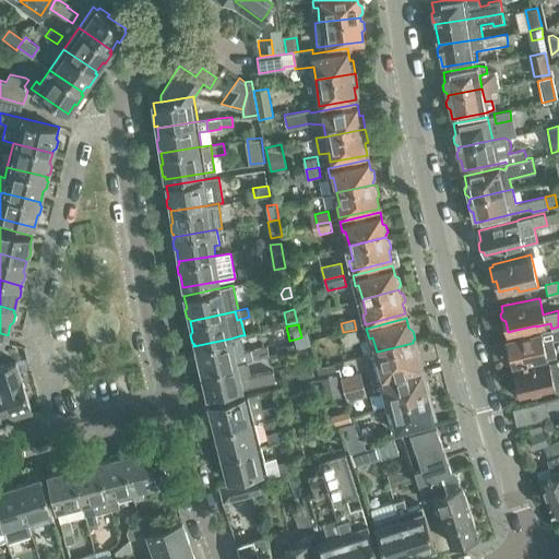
[(558,326),(551,329),(507,339),(509,349),(507,354),(508,358),(512,361),(512,364),(545,356),(545,358),(556,356),(551,340),(558,337),(558,326)]
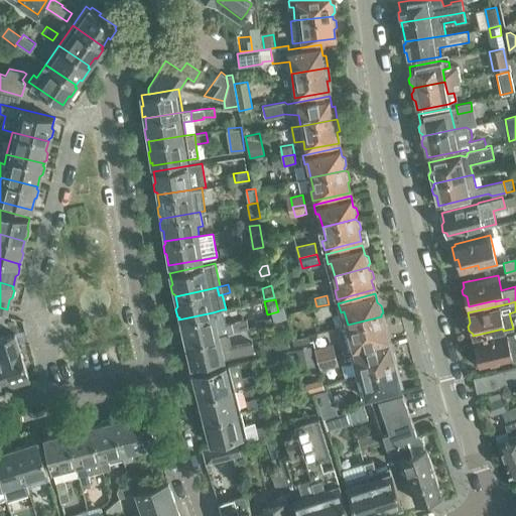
[(330,303),(329,304),(316,306),(313,307),(315,317),(332,313),(330,303)]
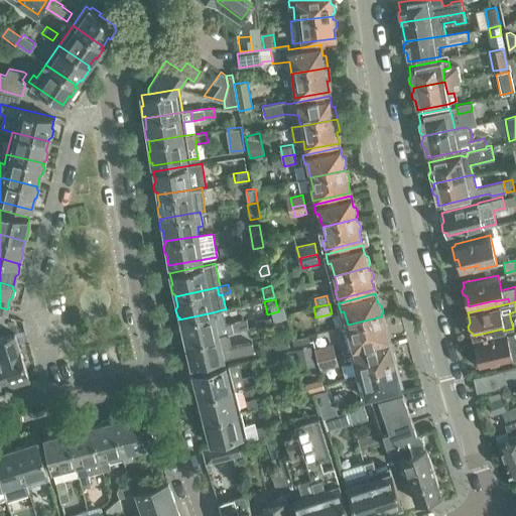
[(223,309),(213,312),(178,319),(180,321),(179,324),(180,331),(183,333),(185,343),(219,335),(227,333),(248,328),(246,318),(226,324),(223,309)]
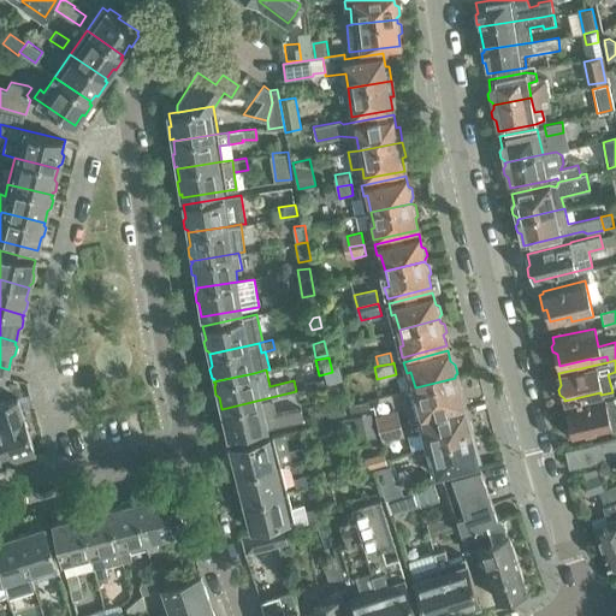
[(455,379),(455,378),(415,388),(419,404),(415,404),(418,416),(462,404),(458,394),(461,390),(460,381),(455,379)]
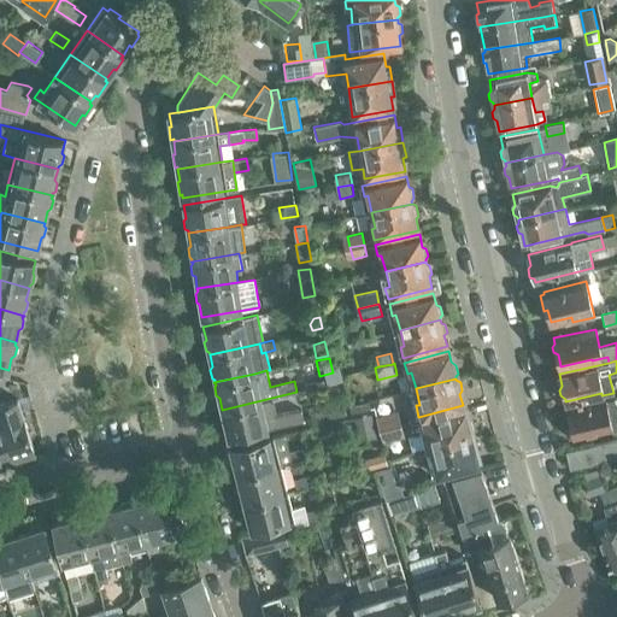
[(318,417),(342,412),(339,397),(315,401),(318,417)]
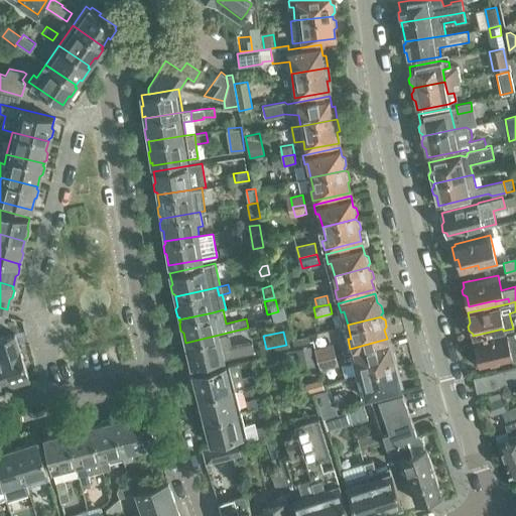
[(0,354),(9,383),(12,382),(13,384),(25,380),(24,378),(28,377),(14,333),(0,338),(0,354)]
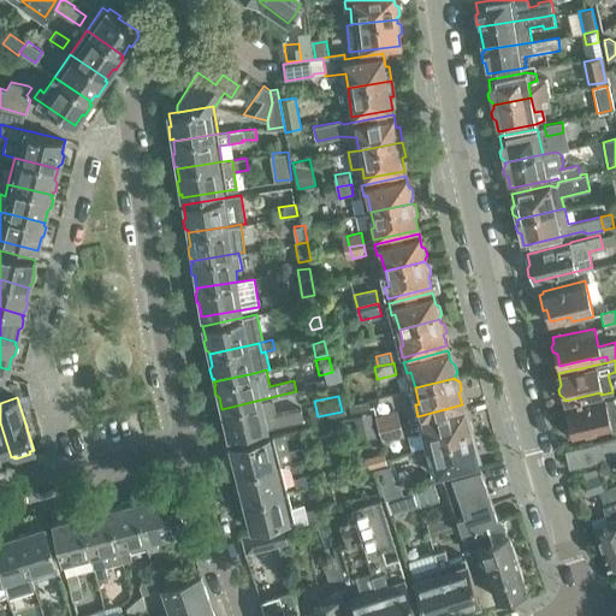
[(261,400),(221,409),(221,410),(220,414),(221,422),(225,424),(227,437),(303,420),(300,408),(274,414),(271,397),(261,400)]
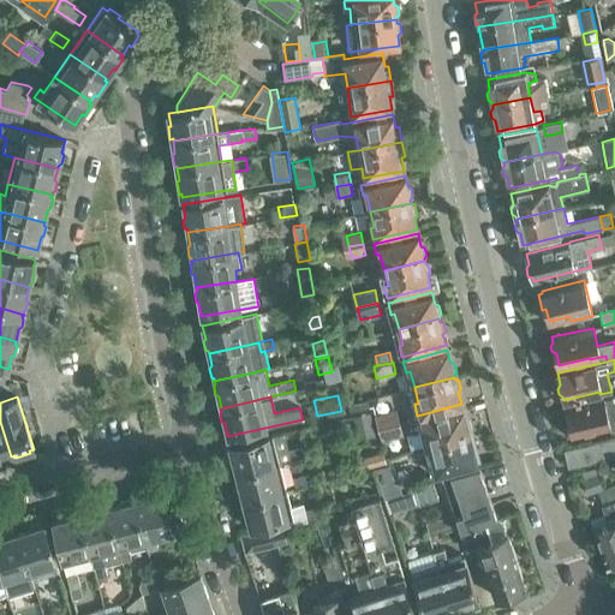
[(614,396),(566,408),(566,411),(563,415),(566,422),(569,424),(572,436),(614,427),(614,430),(614,396)]
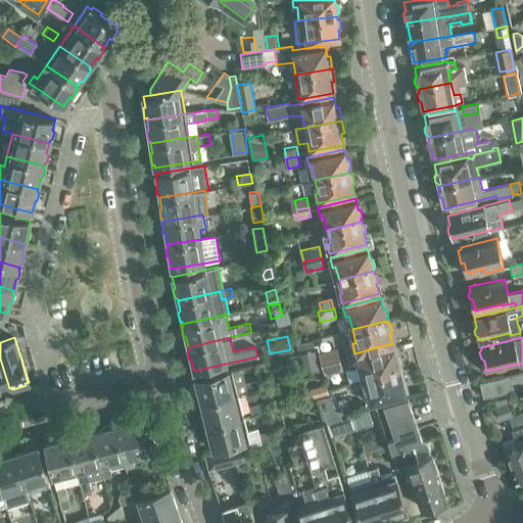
[(313,340),(295,343),(297,350),(314,346),(313,340)]
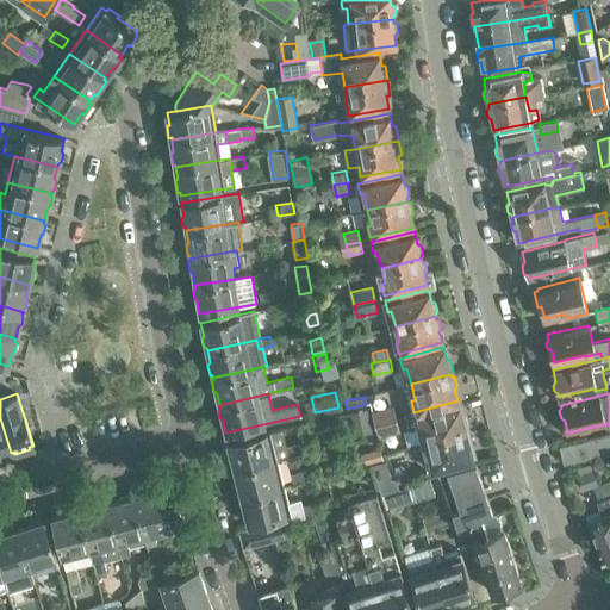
[(425,442),(466,431),(465,429),(467,427),(466,418),(461,417),(459,405),(406,418),(409,429),(422,425),(425,442)]
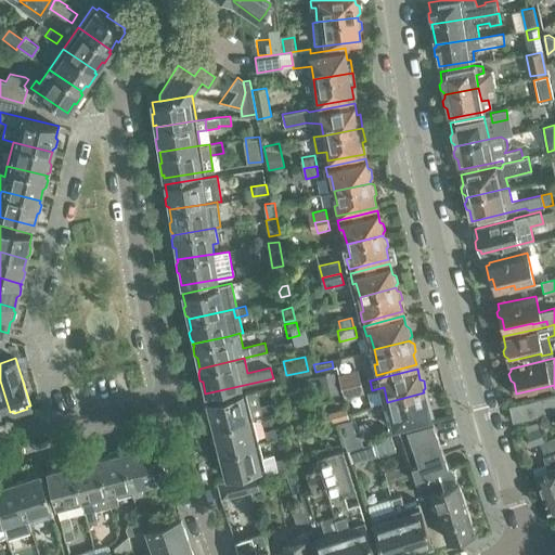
[(333,372),(320,375),(325,399),(338,396),(333,372)]
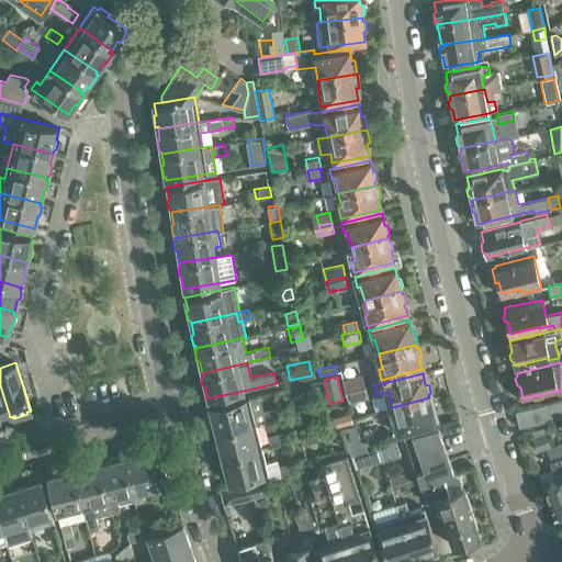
[(346,391),(360,386),(358,377),(343,380),(346,391)]
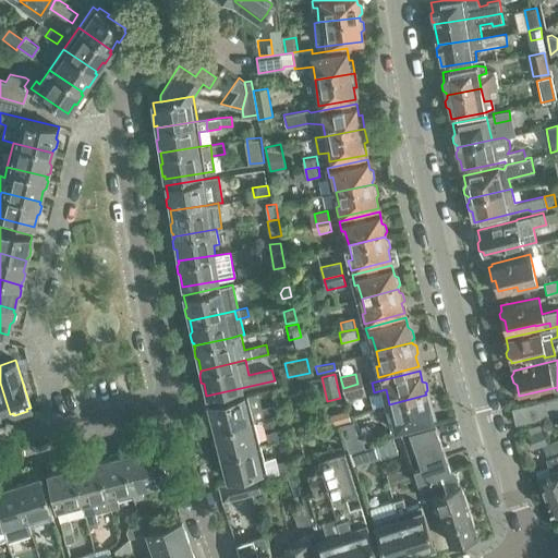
[(9,414),(10,414),(0,383),(0,420),(10,417),(9,414)]
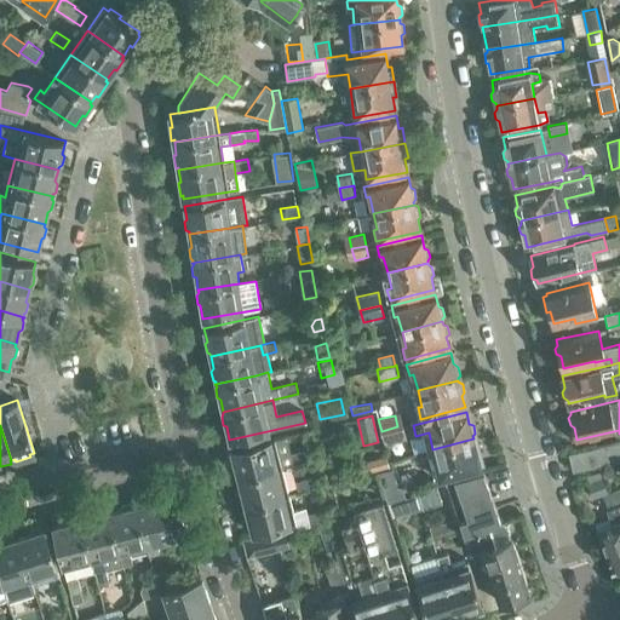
[(401,438),(397,426),(382,431),(384,443),(401,438)]
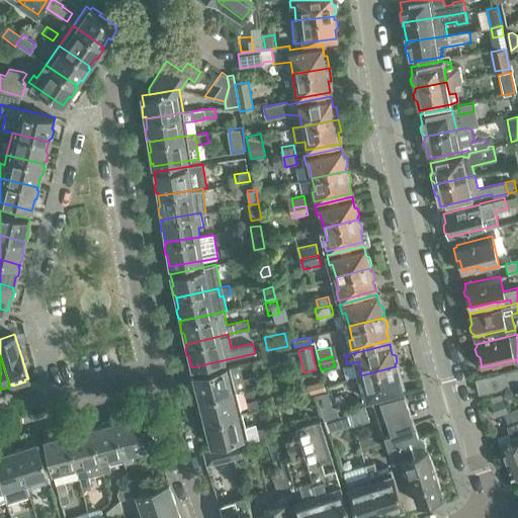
[(196,389),(199,399),(235,390),(244,387),(242,378),(243,378),(240,364),(230,367),(229,366),(193,375),(194,377),(192,380),(194,386),(196,389)]
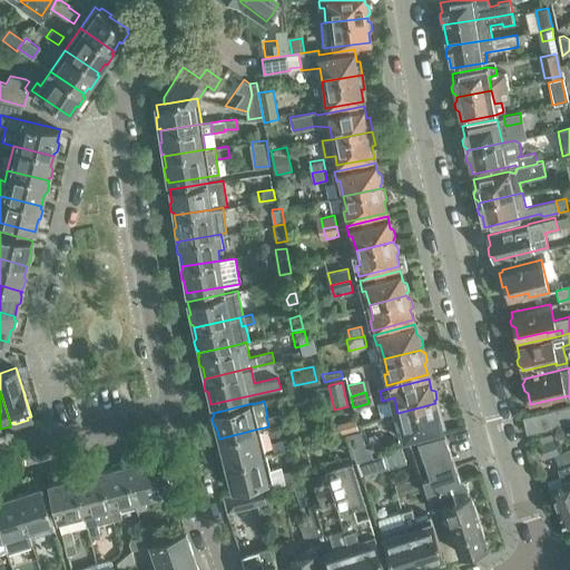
[(435,405),(435,403),(397,413),(402,428),(397,429),(401,439),(441,428),(439,416),(441,414),(439,406),(435,405)]
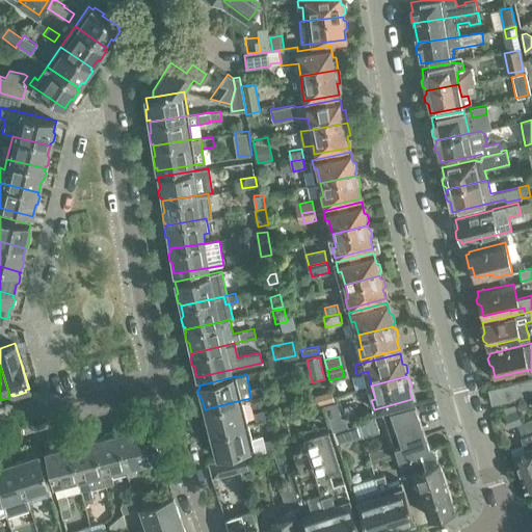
[(531,378),(488,389),(491,403),(531,394),(531,378)]
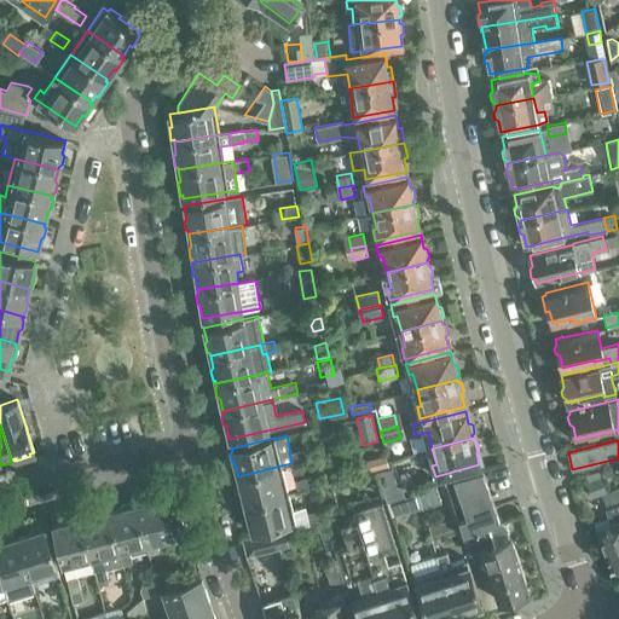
[(306,460),(304,449),(290,452),(289,452),(291,463),(306,460)]
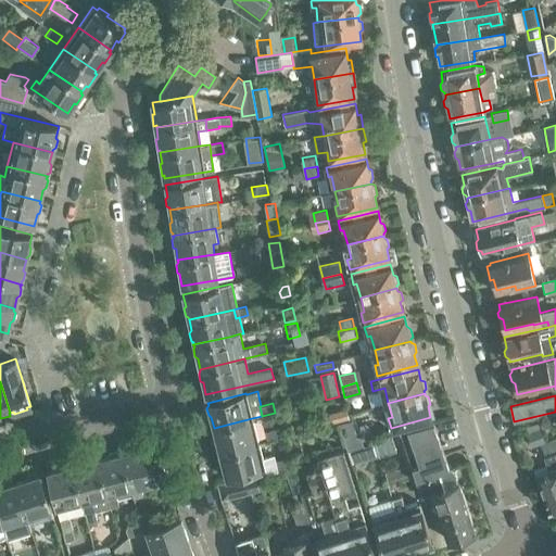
[(331,425),(349,420),(346,409),(329,414),(331,425)]
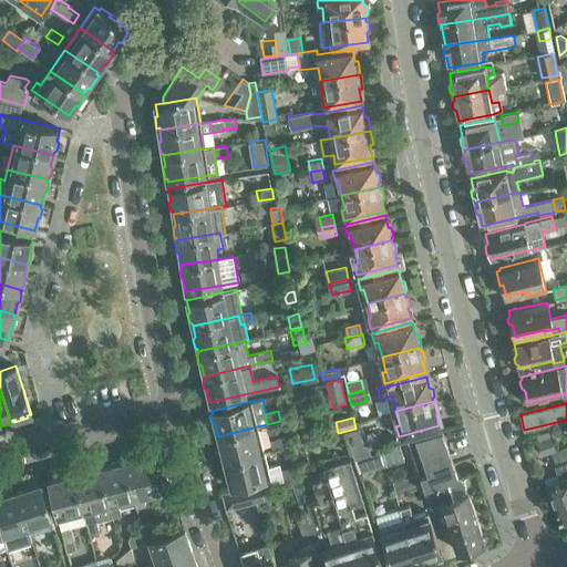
[(222,451),(225,461),(264,451),(257,426),(218,436),(218,439),(217,441),(218,449),(222,451)]
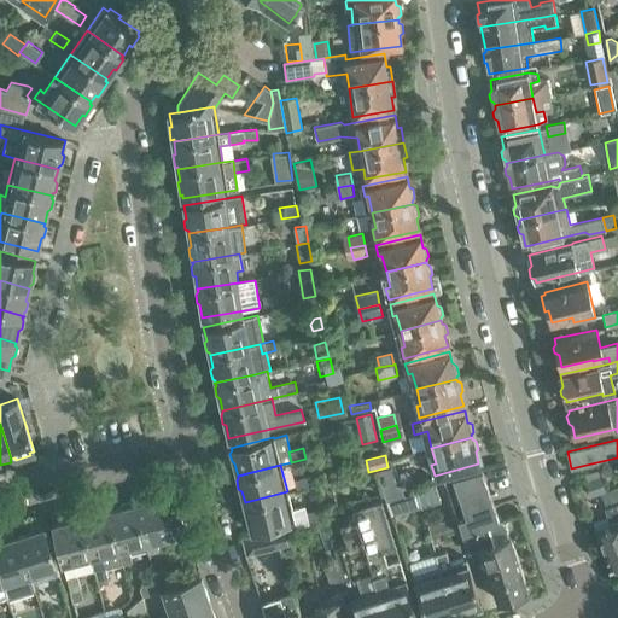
[(482,467),(452,476),(458,491),(487,482),(482,467)]
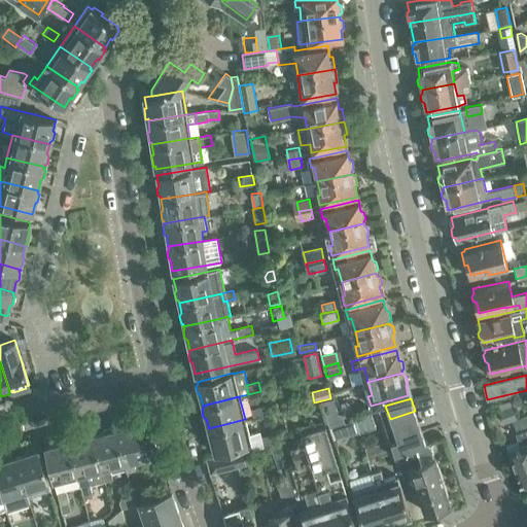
[(270,413),(268,403),(251,408),(253,417),(270,413)]
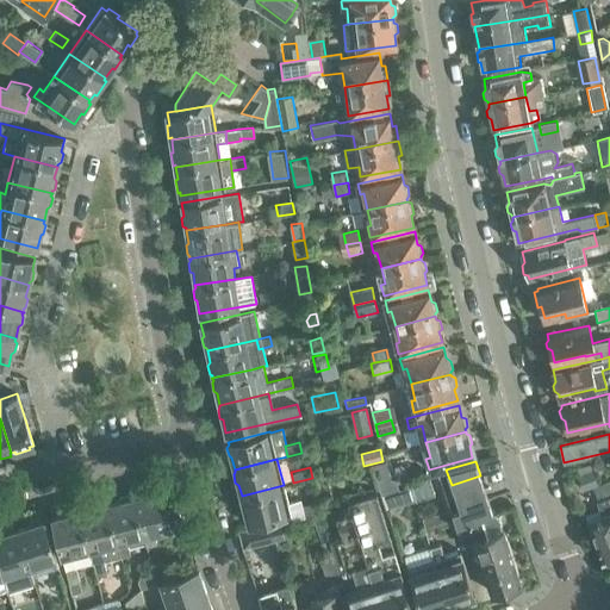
[(584,490),(598,485),(592,470),(578,474),(584,490)]
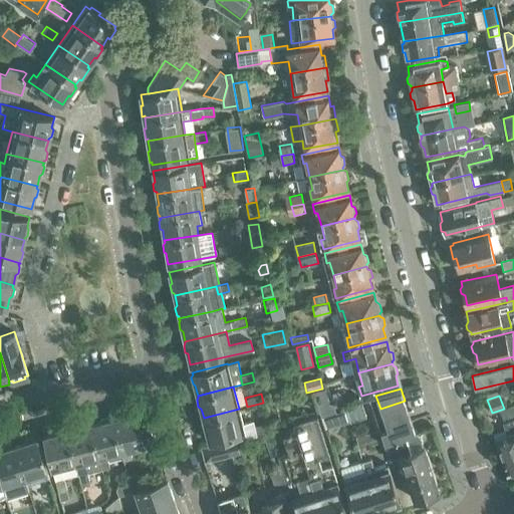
[(360,400),(344,404),(350,422),(366,417),(360,400)]
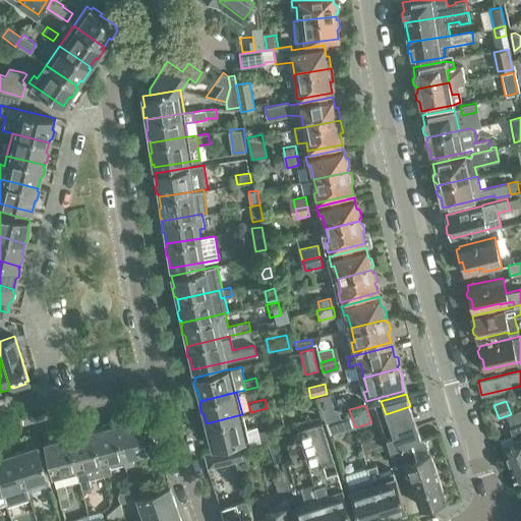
[(410,406),(386,414),(389,424),(414,416),(410,406)]
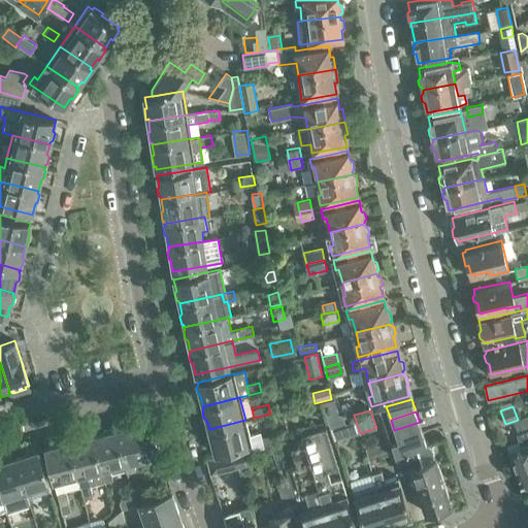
[(325,415),(330,429),(343,424),(340,417),(333,413),(325,415)]
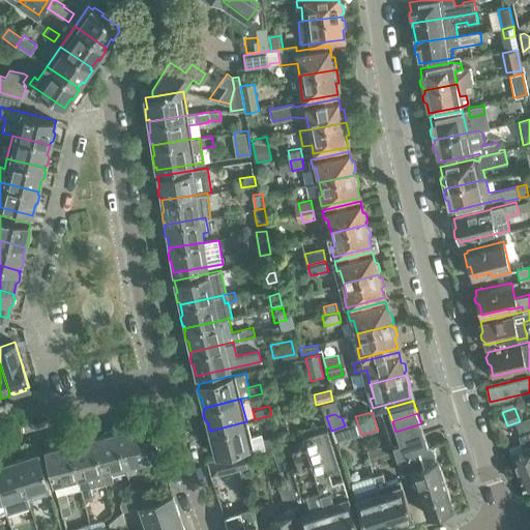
[(508,445),(523,487),(529,483),(529,436),(524,419),(514,423),(520,441),(508,445)]
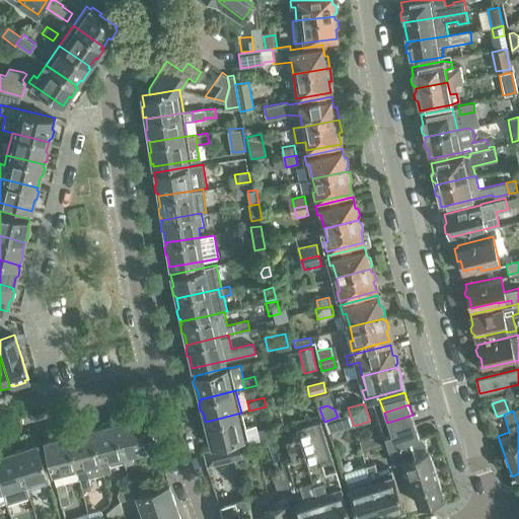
[(211,445),(247,437),(241,413),(206,422),(206,424),(204,427),(206,433),(209,435),(211,445)]
